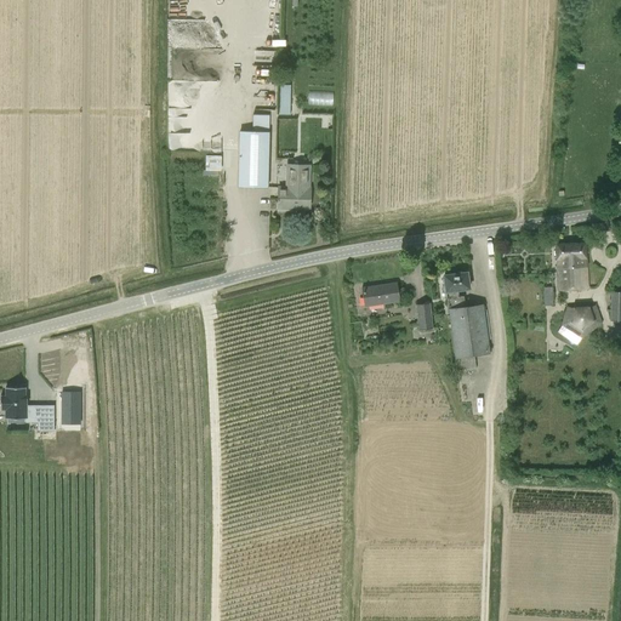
[(291,85),(281,85),(280,115),(290,115),(291,85)]
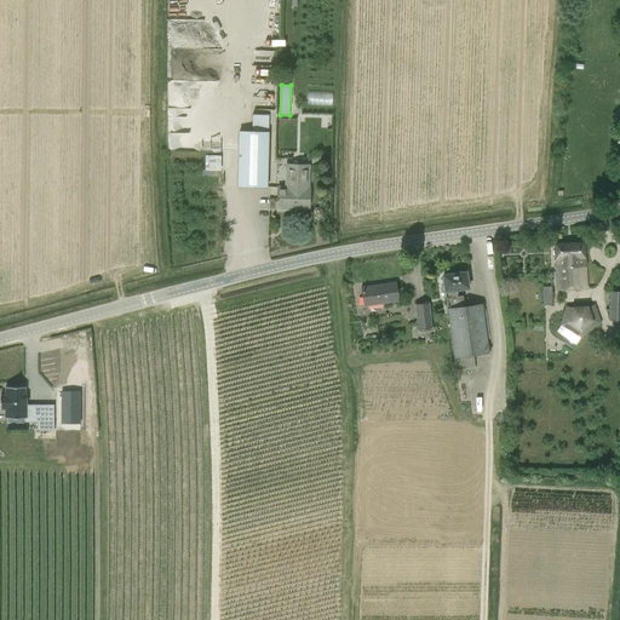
[(333,105),(334,91),(309,90),(309,104),(333,105)]
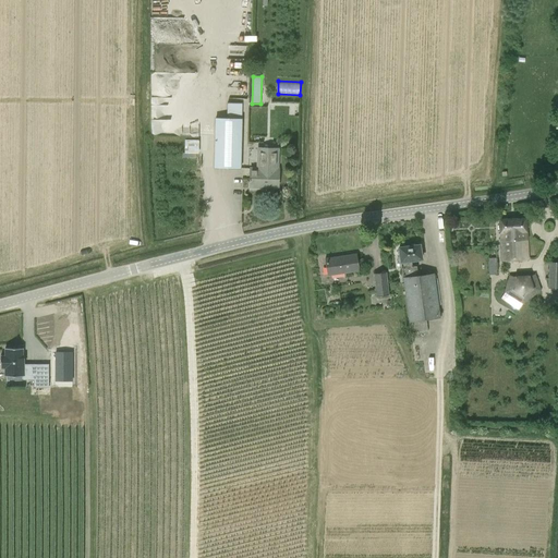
[(242,119),(241,119),(241,104),(227,102),(226,118),(214,118),(213,168),(240,169),(242,119)]
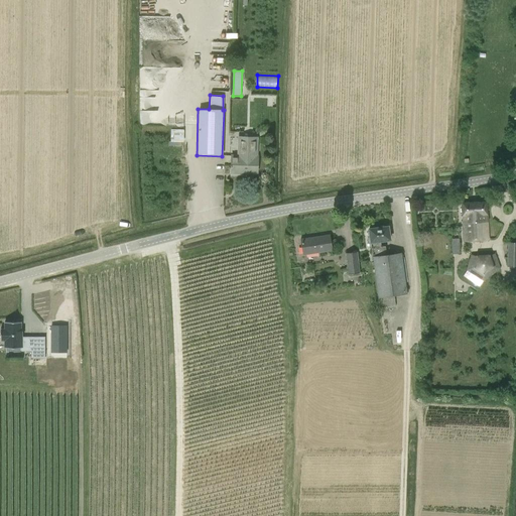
[(183,142),(183,130),(170,129),(170,142),(175,142),(175,146),(181,146),(181,142),(183,142)]
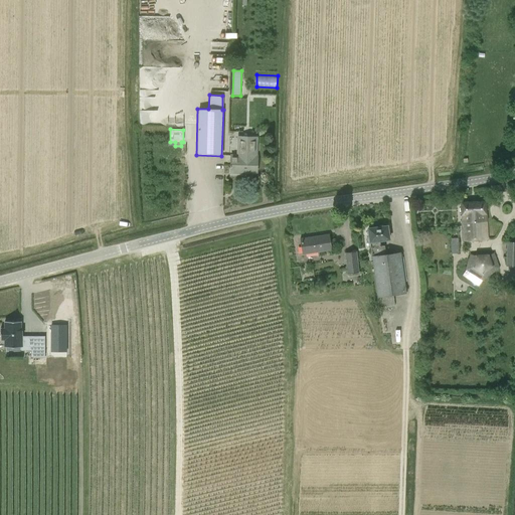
[(256,137),(237,137),(236,155),(230,155),(229,174),(238,174),(238,172),(256,173),(256,156),(256,137)]
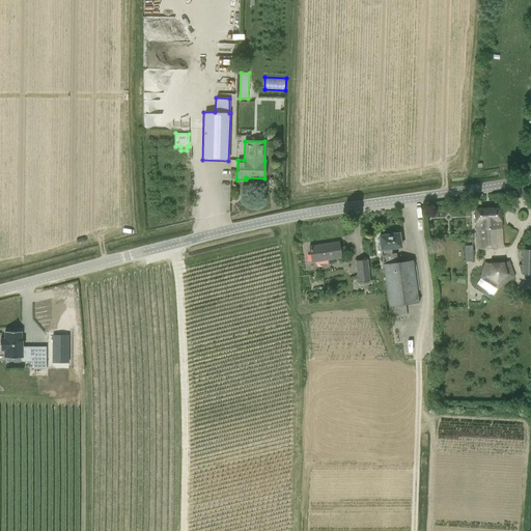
[(477,249),(502,248),(500,210),(475,211),(477,249)]
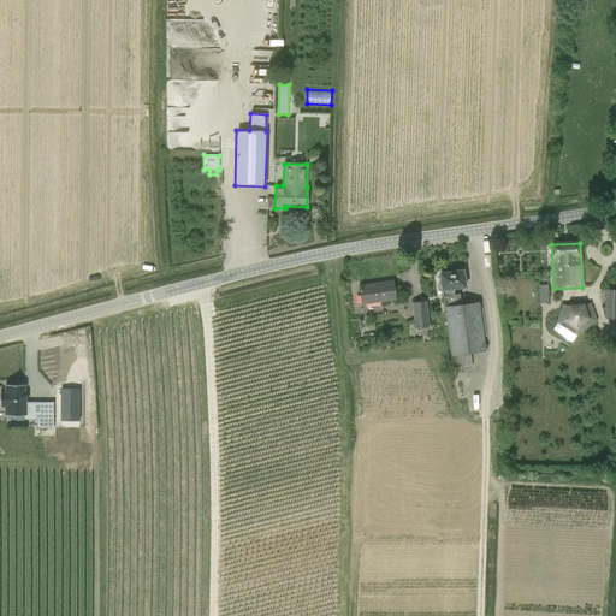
[(465,271),(440,274),(452,369),(472,366),(471,354),(485,351),(479,304),(461,307),(460,296),(456,297),(455,289),(467,288),(465,271)]
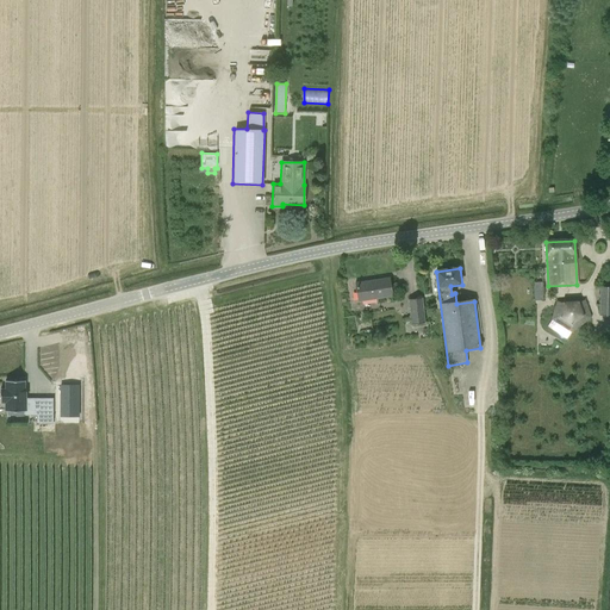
[(358,303),(392,298),(388,280),(355,286),(358,303)]
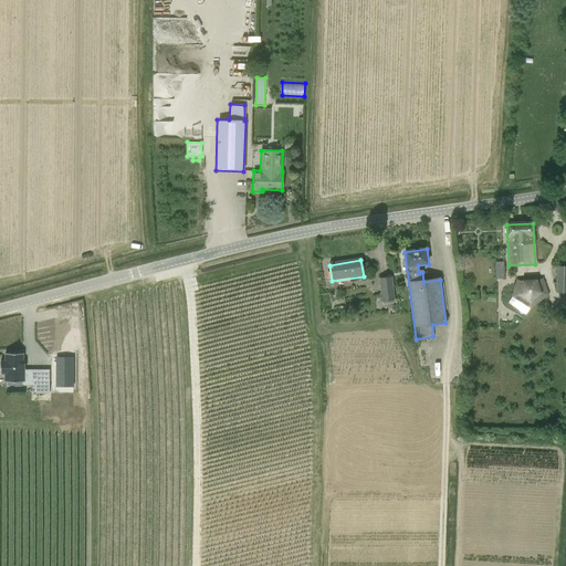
[(565,265),(556,265),(556,292),(565,292),(565,265)]
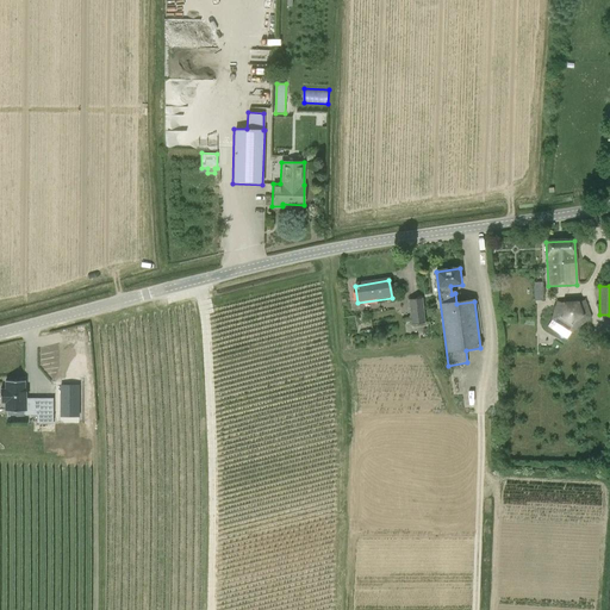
[(408,299),(410,316),(410,324),(424,323),(422,298),(408,299)]
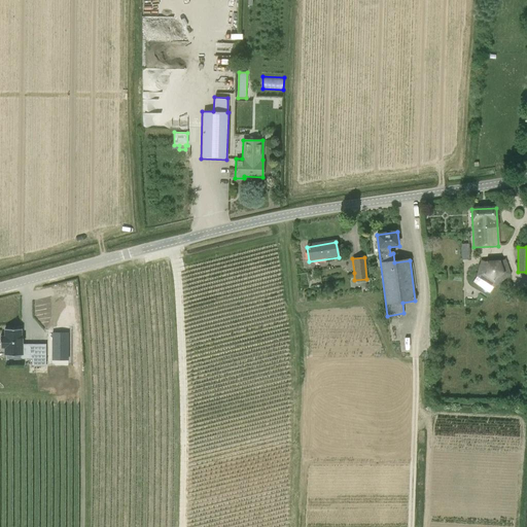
[(485,261),(480,259),(476,276),(477,277),(475,284),(487,292),(493,287),(494,287),(511,274),(505,258),(499,260),(485,261)]
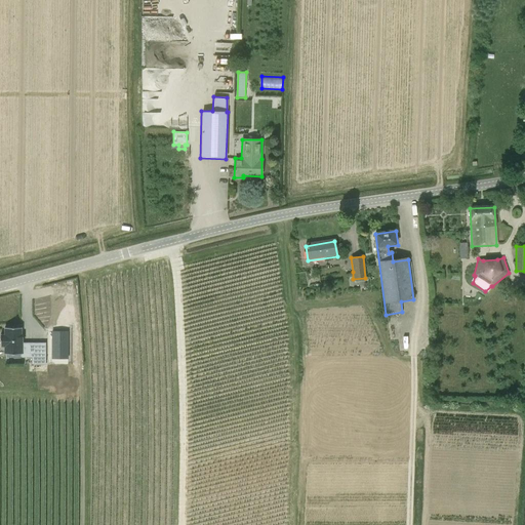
[(23,354),(23,353),(33,353),(33,344),(23,344),(23,335),(22,335),(22,327),(5,327),(5,334),(0,334),(0,347),(5,347),(5,354),(23,354)]
